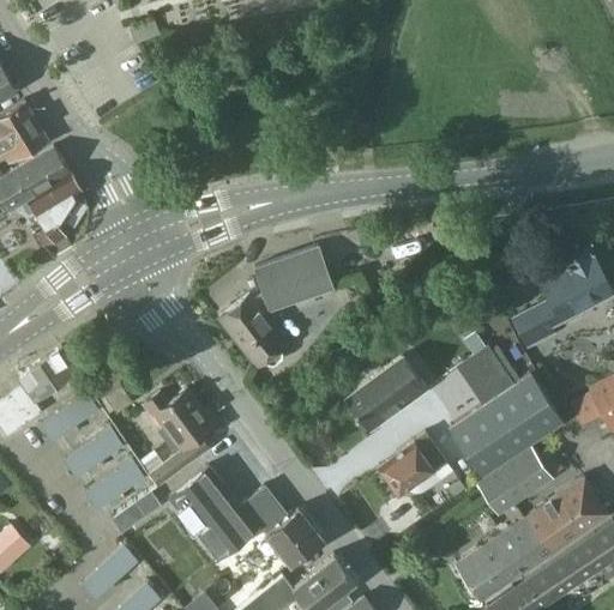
[(0,97),(14,90),(0,64),(0,97)]
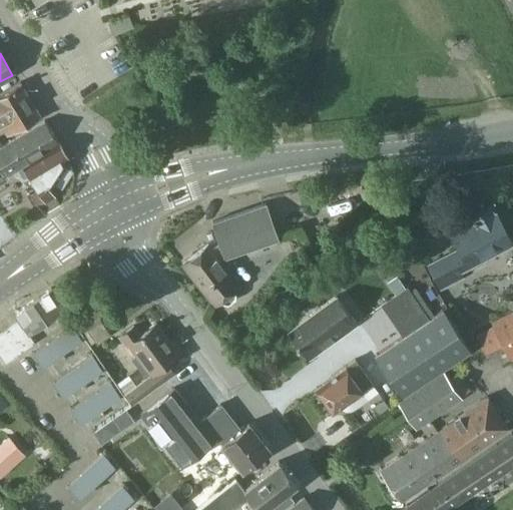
[(0,125),(6,136),(12,132),(14,133),(41,118),(20,84),(0,95),(0,125)]
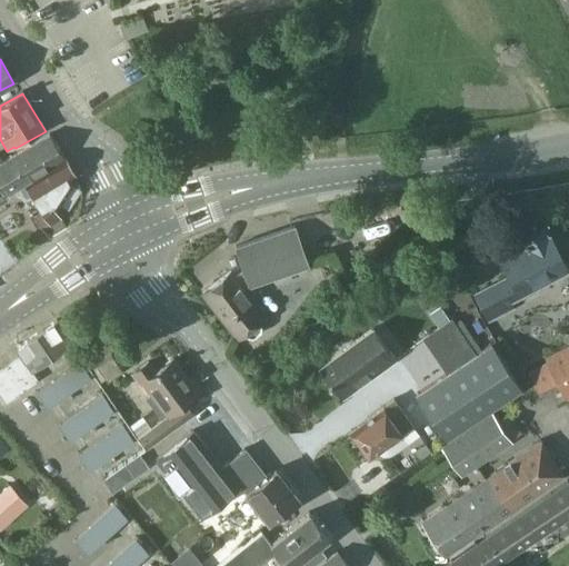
[(0,167),(0,200),(5,198),(26,186),(65,160),(50,137),(0,167)]
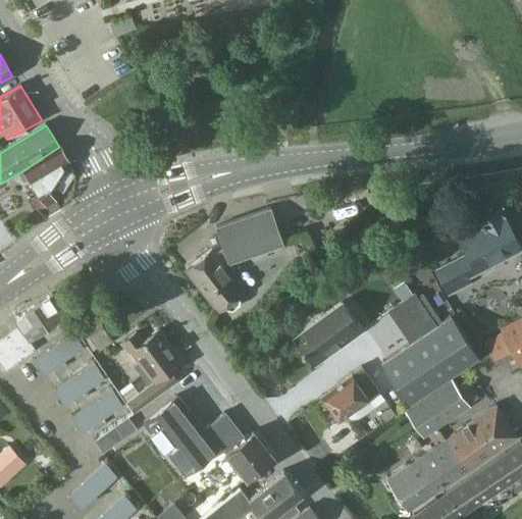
[(23,170),(45,205),(47,209),(57,202),(53,196),(70,168),(67,164),(69,163),(59,147),(23,170)]
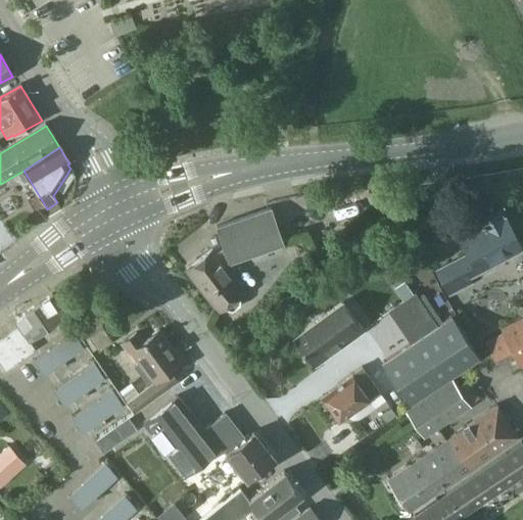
[(370,197),(368,187),(368,186),(319,194),(319,196),(321,205),(370,197)]
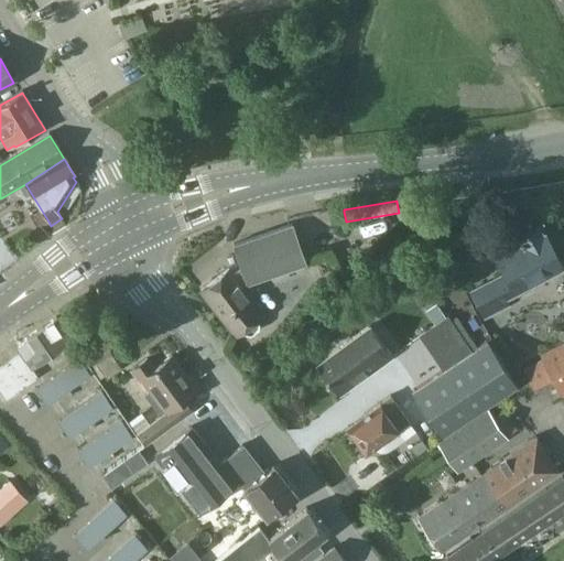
[(324,226),(339,224),(338,216),(323,219),(324,226)]
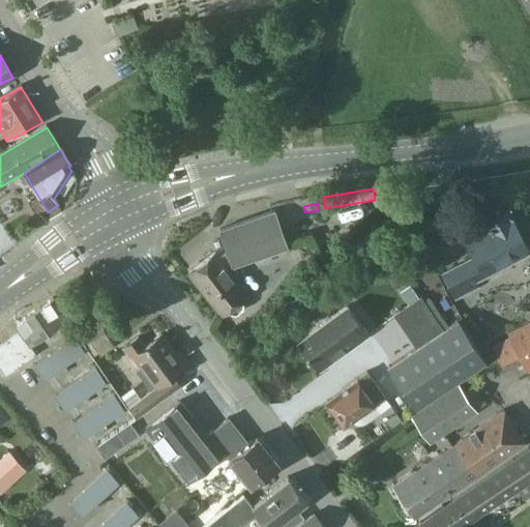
[(215,255),(188,275),(222,317),(228,313),(231,316),(237,316),(243,311),(244,305),(242,301),(248,297),(228,270),(233,269),(287,250),(274,213),(272,214),(221,232),(228,255),(219,261),(215,255)]
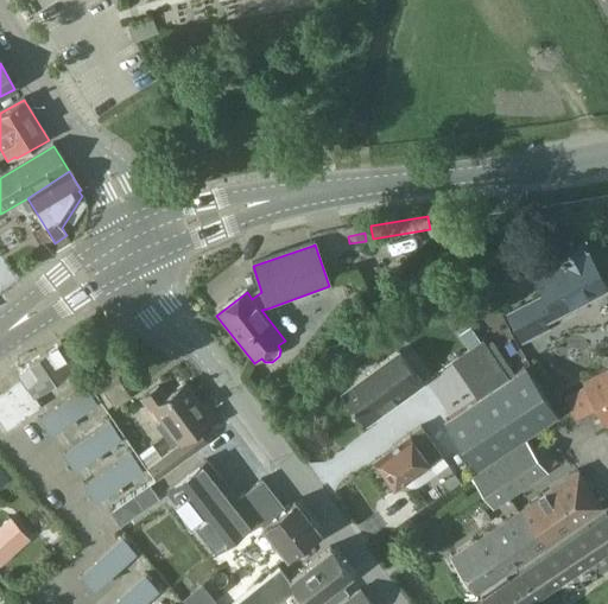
[(586,255),(581,246),(557,258),(563,268),(534,283),(543,298),(506,317),(523,348),(551,332),(548,326),(607,293),(607,291),(588,254),(586,255)]
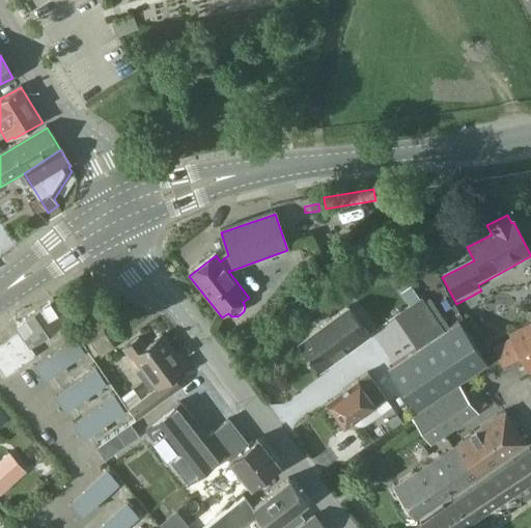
[(440,327),(421,300),(394,317),(416,351),(387,369),(417,413),(487,365),(458,322),(456,324),(453,317),(440,327)]
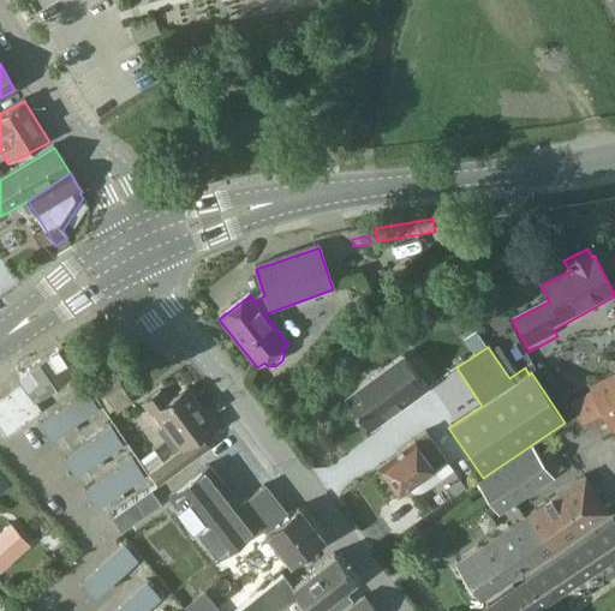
[(17,391),(0,402),(0,426),(6,436),(27,423),(42,412),(35,401),(78,372),(77,370),(61,348),(18,378),(27,390),(19,395),(17,391)]
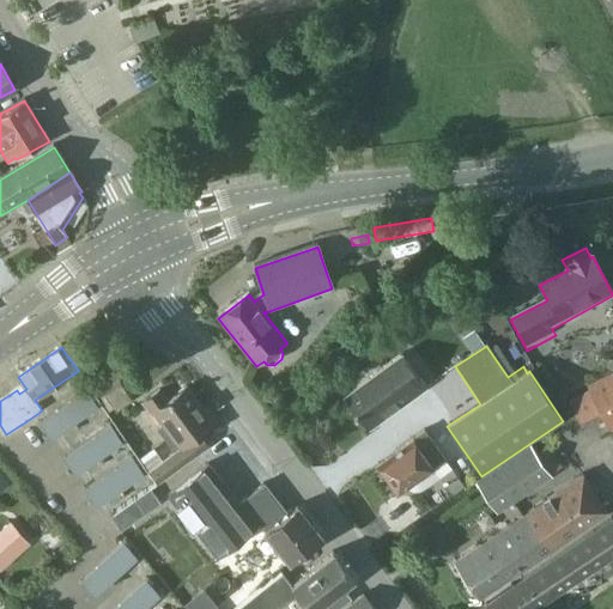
[(370,431),(400,409),(428,389),(402,355),(346,397),(370,431)]
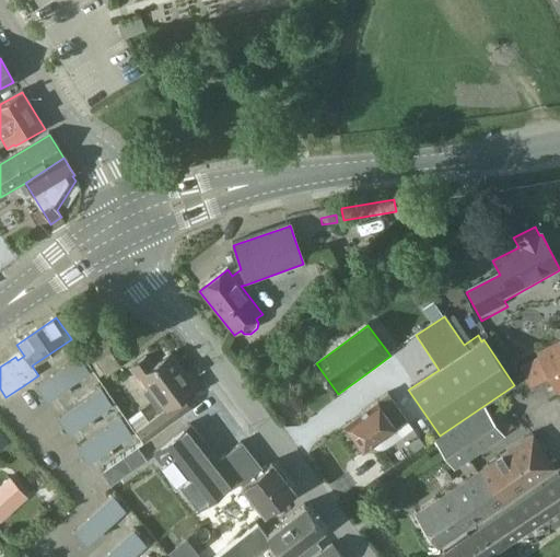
[(558,397),(559,396),(559,345),(536,357),(538,361),(520,370),(529,390),(549,380),(558,397)]
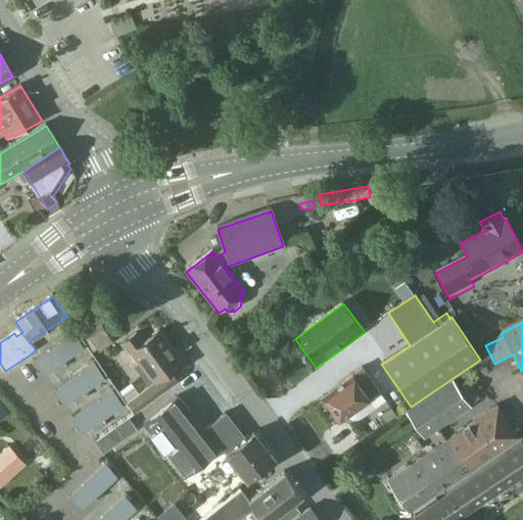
[(99,351),(113,342),(103,327),(89,337),(99,351)]
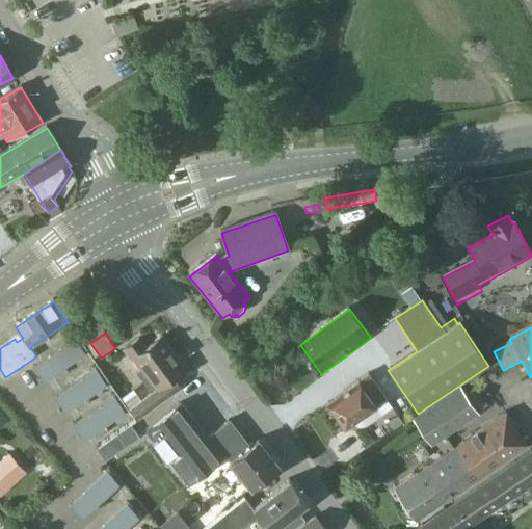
[(186,370),(162,338),(147,349),(139,340),(123,352),(131,363),(133,362),(140,371),(136,374),(151,394),(129,411),(137,422),(181,390),(173,379),(186,370)]
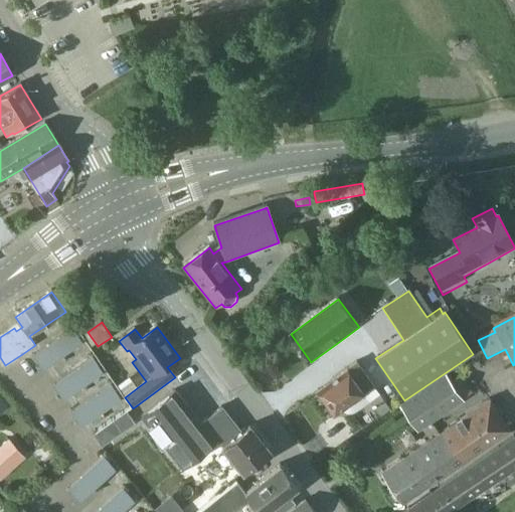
[(72,328),(32,355),(42,370),(82,342),(72,328)]
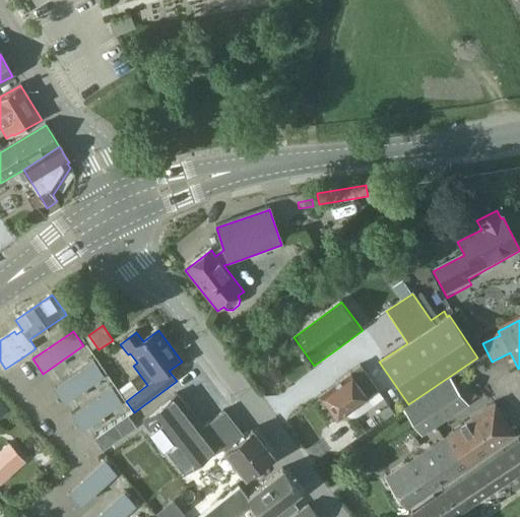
[(94,362),(54,389),(64,403),(105,376),(94,362)]
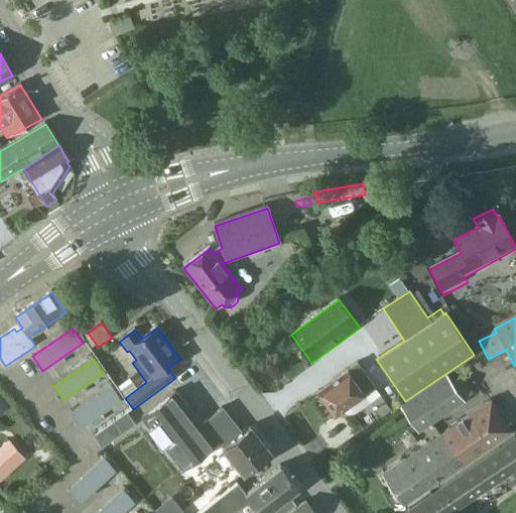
[(333,382),(318,393),(318,394),(335,416),(365,395),(375,387),(358,364),(333,382)]
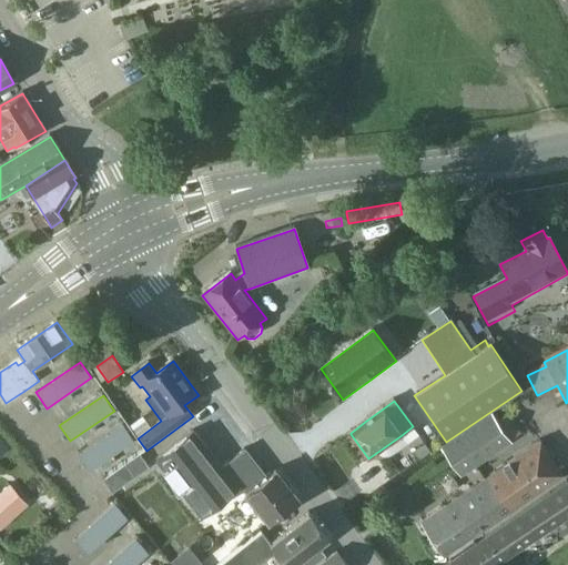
[(492,414),(442,449),(462,477),(463,477),(511,443),(510,442),(520,435),(507,416),(498,423),(492,414)]
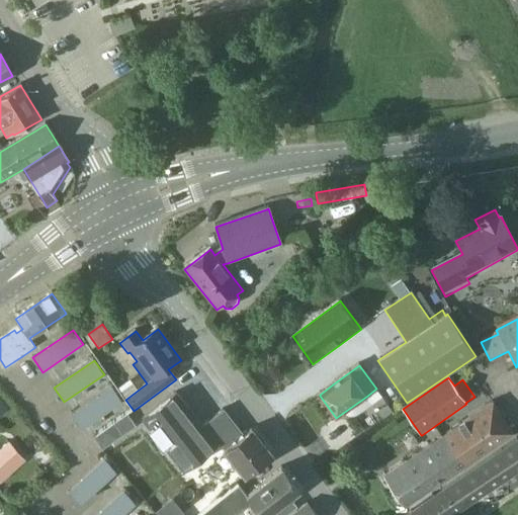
[(111,388),(71,415),(81,430),(121,402),(111,388)]
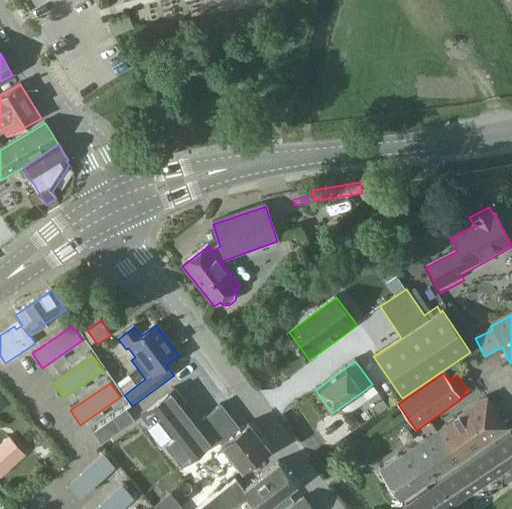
[(217,439),(236,425),(221,406),(200,422),(174,389),(140,415),(181,468),(216,441),(218,440),(217,439)]
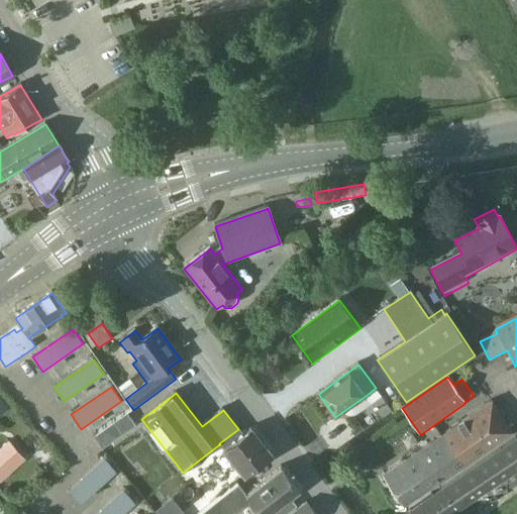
[(405,507),(513,433),(492,402),(384,477),(405,507)]
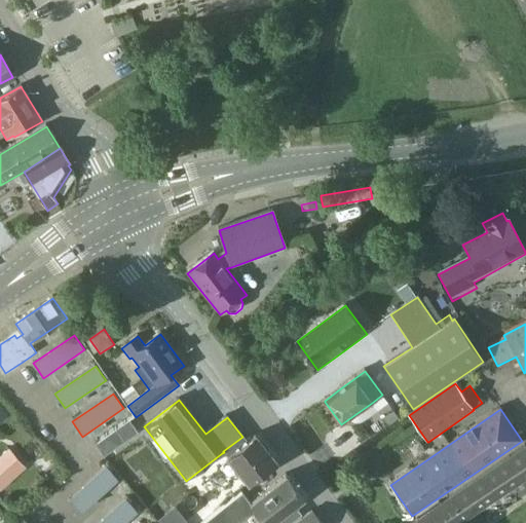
[(388,426),(399,419),(393,412),(383,419),(388,426)]
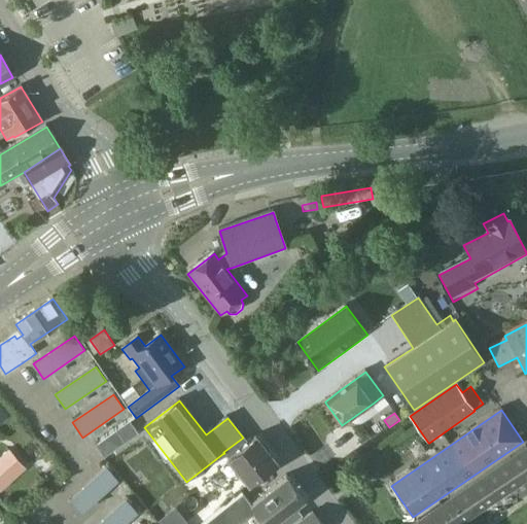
[(98,445),(98,444),(96,445),(104,457),(125,444),(116,432),(98,445)]
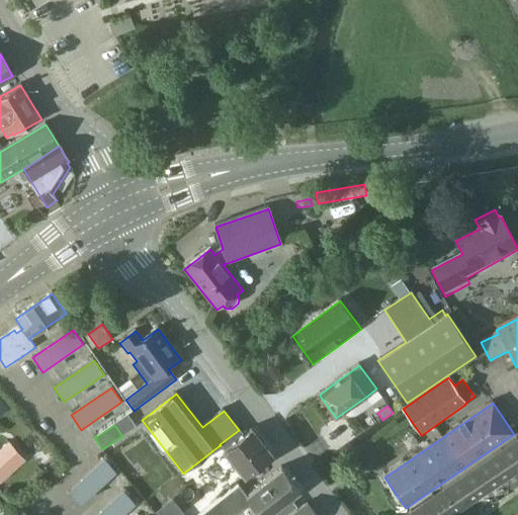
[(221,445),(219,446),(222,446),(245,477),(272,455),(271,453),(272,453),(254,430),(253,431),(252,430),(244,436),(239,430),(220,444),(221,445)]
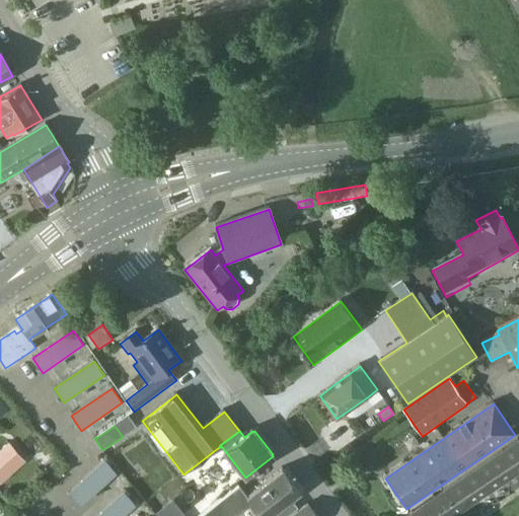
[(518,440),(412,514),(413,515),(455,515),(518,472),(518,440)]
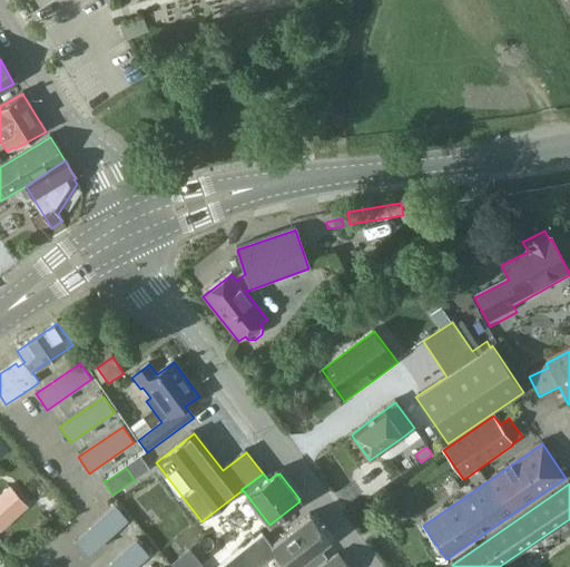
[(8,488),(0,495),(0,533),(1,534),(28,509),(8,488)]
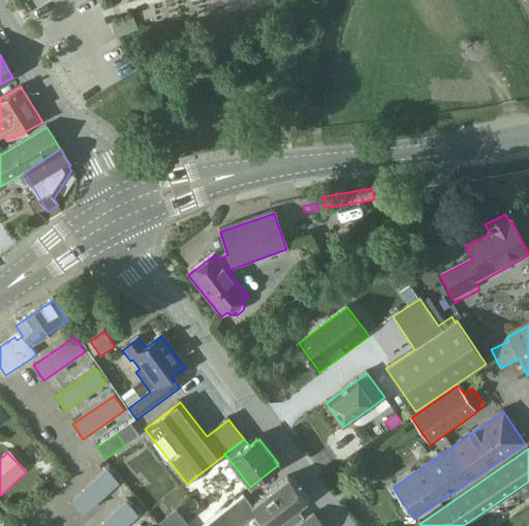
[(57,483),(65,475),(59,469),(52,476),(57,483)]
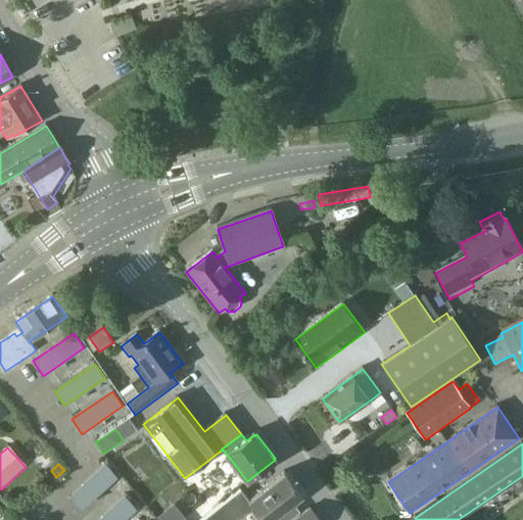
[(105,464),(68,497),(80,510),(117,478),(105,464)]
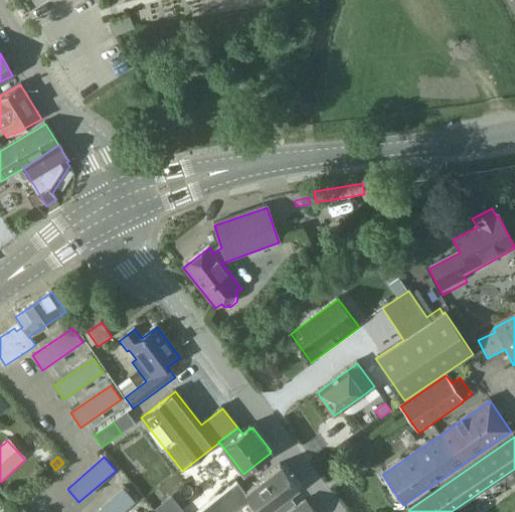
[(237,511),(250,502),(251,504),(258,511),(287,511),(296,505),(290,497),(300,489),(280,464),(263,477),(263,478),(244,492),(237,483),(199,511),(237,511)]
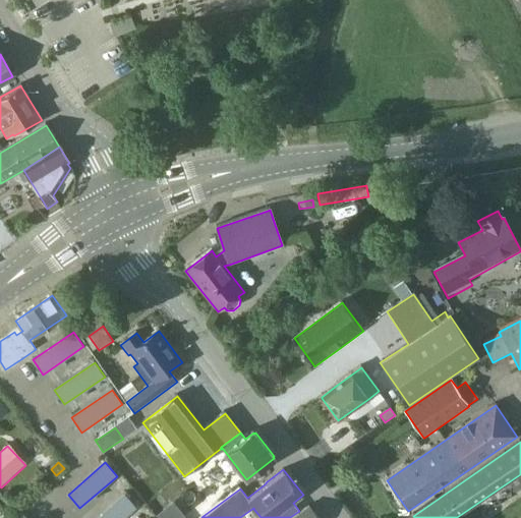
[(125,494),(98,517),(124,517),(136,508),(125,494)]
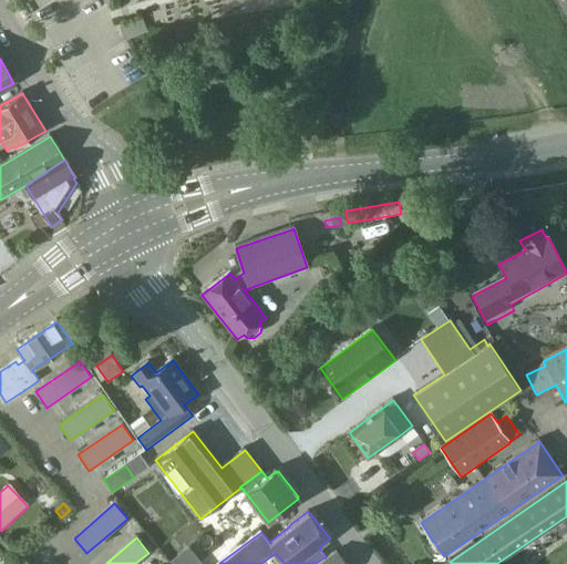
[(346,563),(337,553),(322,563),(346,563)]
